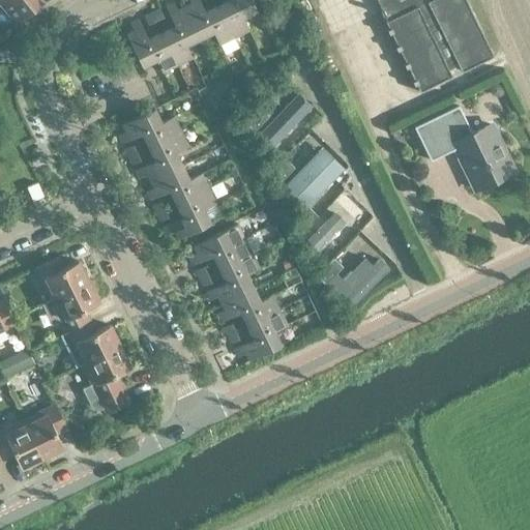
[(6,0),(1,5),(16,23),(42,0),(6,0)]
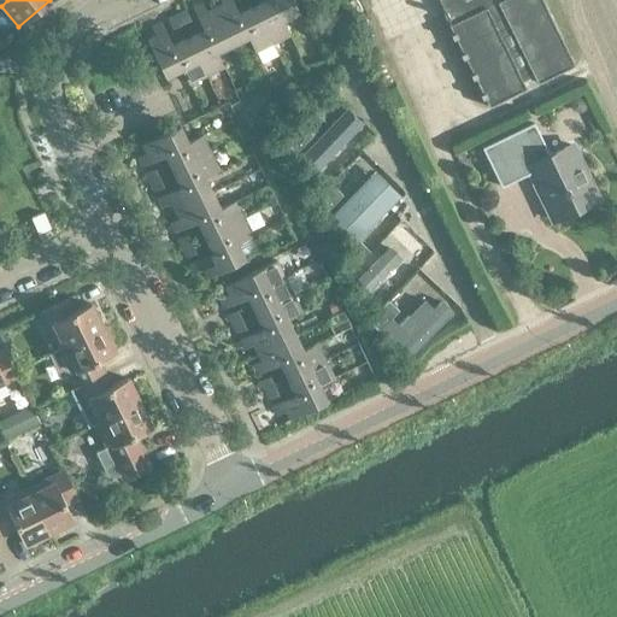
[(216,9),(233,45),(248,37),(240,13),(233,0),(221,0),(224,4),(216,9)]
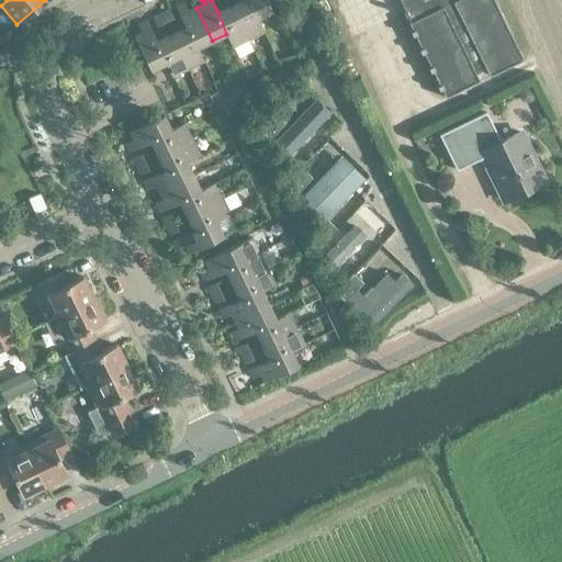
[(247,0),(243,0),(233,6),(249,38),(265,32),(258,18),(247,0)]
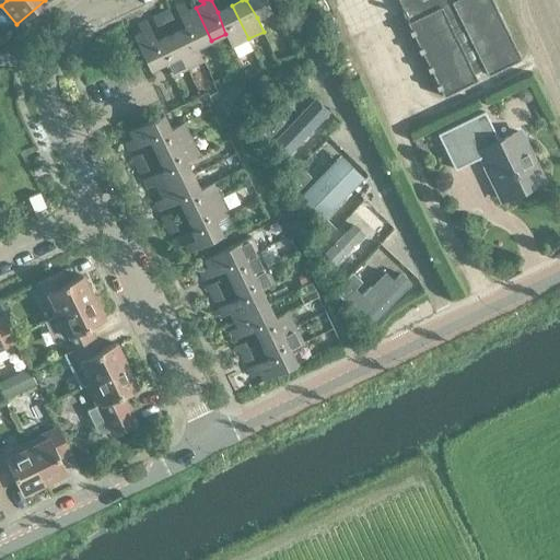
[(246,0),(257,18),(272,10),(267,0),(246,0)]
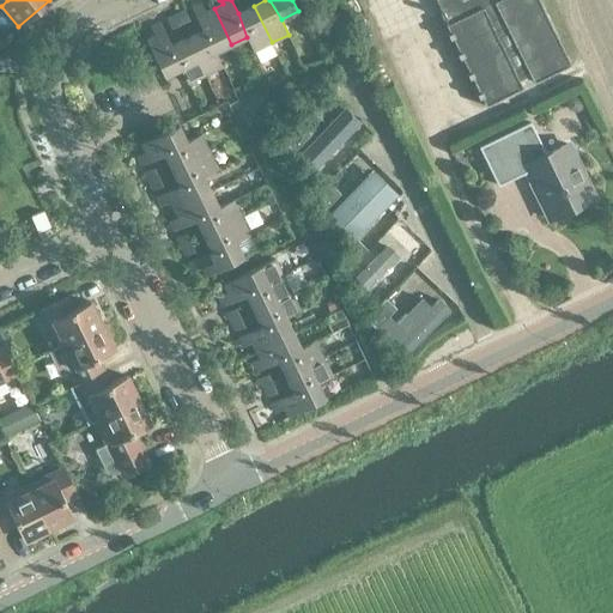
[(436,0),(448,23),(445,24),(485,105),(522,87),(519,79),(529,74),(533,82),(570,64),(538,0),(436,0)]
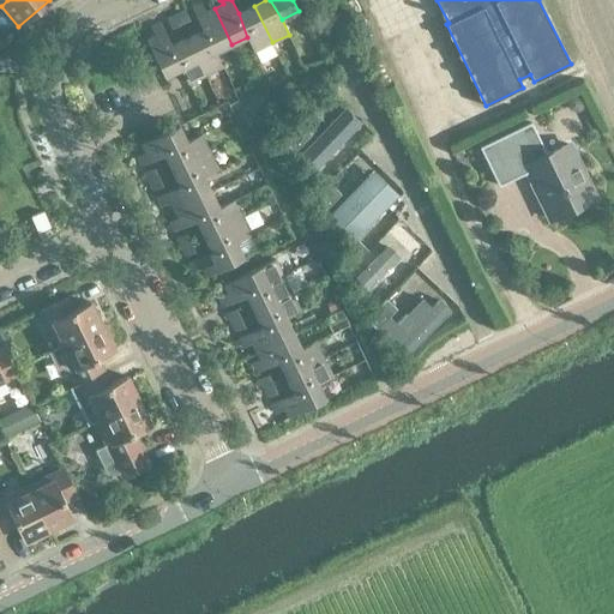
[(204,30),(216,52),(232,44),(215,8),(206,12),(202,2),(193,7),(204,30)]
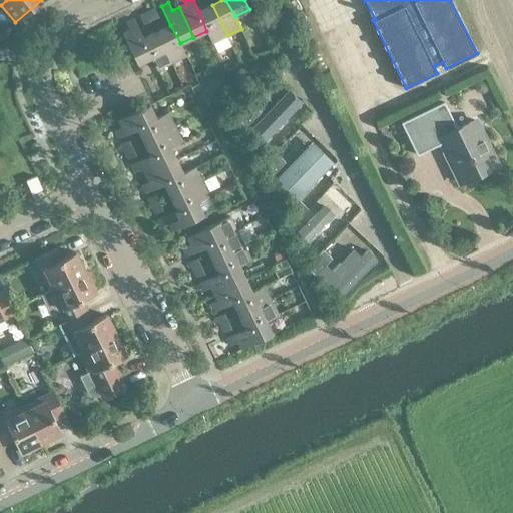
[(227,35),(212,5),(199,11),(206,31),(212,42),(227,35)]
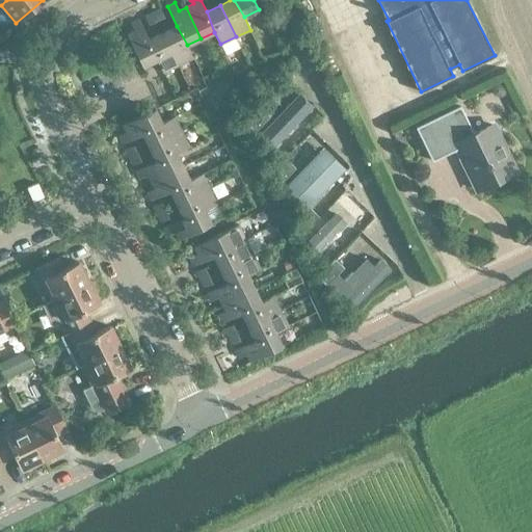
[(153,12),(157,21),(165,17),(161,9),(153,12)]
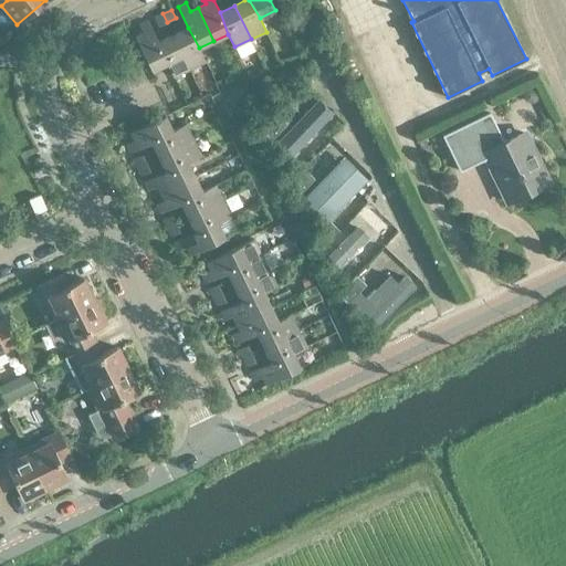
[(167,22),(163,13),(155,18),(159,27),(167,22)]
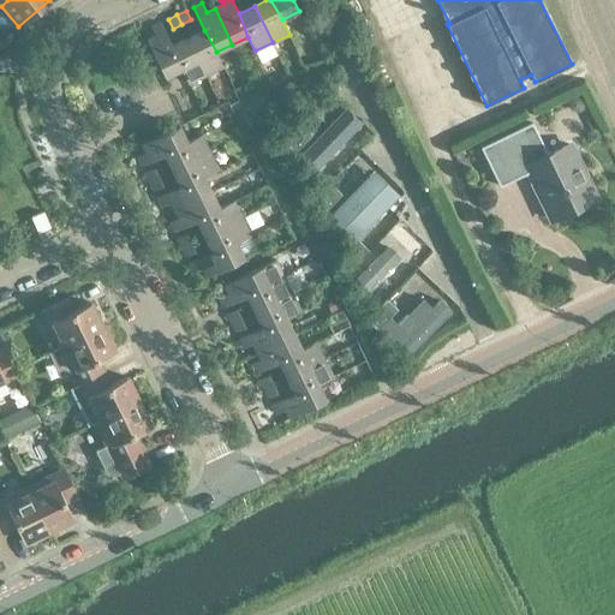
[(183,70),(173,46),(161,23),(153,27),(156,36),(147,41),(159,65),(166,78),(183,70)]
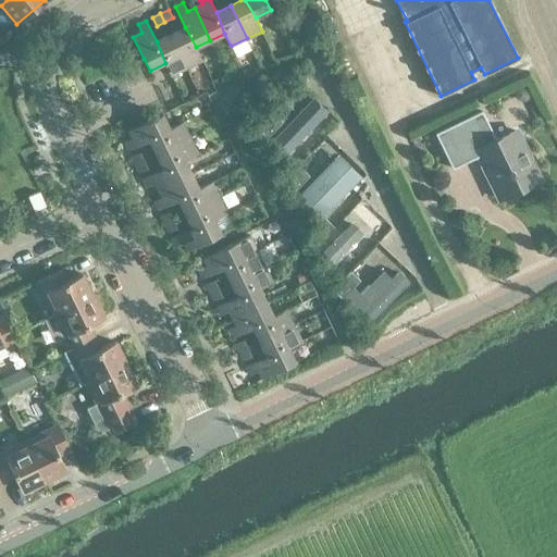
[(185,27),(170,35),(187,67),(201,60),(196,47),(185,27)]
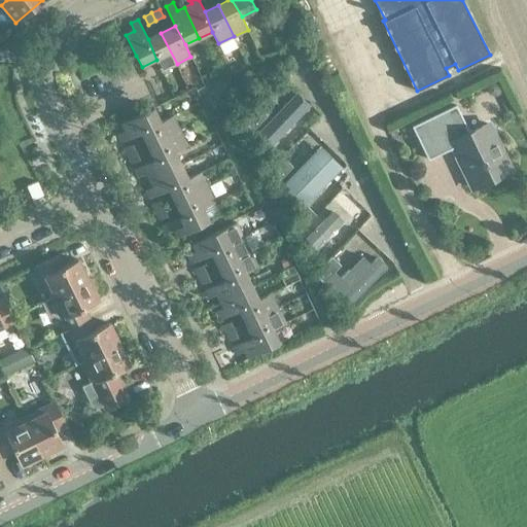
[(148,39),(156,60),(162,71),(177,64),(161,33),(148,39)]
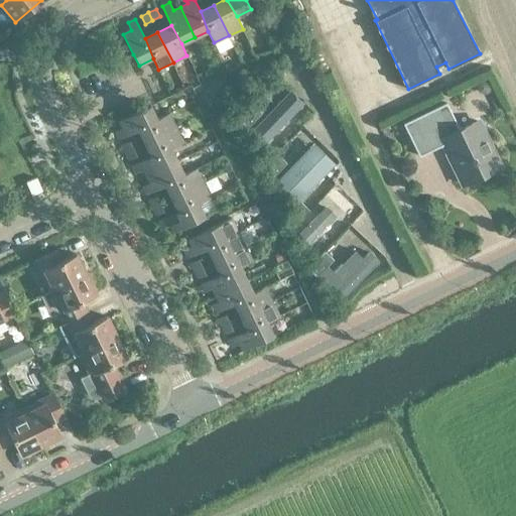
[(270,136),(305,101),(290,87),(255,122),(270,136)]
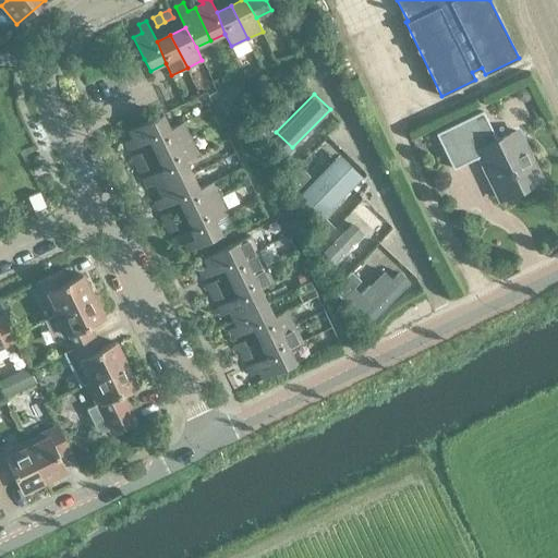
[(516,191),(540,179),(535,171),(535,165),(533,159),(530,155),(525,150),(516,131),(496,140),(482,111),(436,133),(453,168),(480,155),(493,181),(498,179),(502,189),(507,191),(511,192),(516,191)]
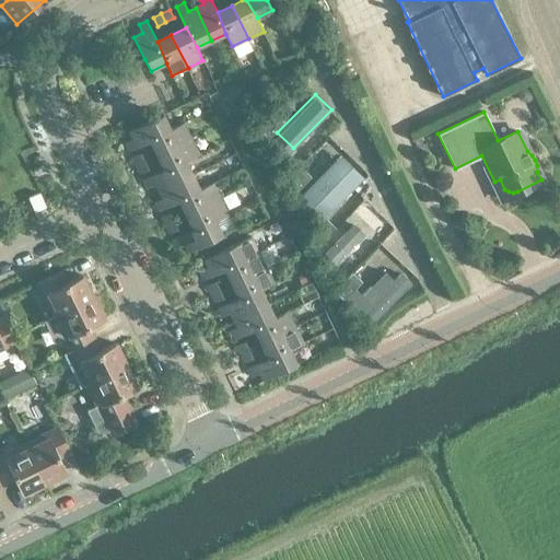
[(150,140),(171,128),(163,114),(129,130),(132,139),(125,142),(129,151),(150,140)]
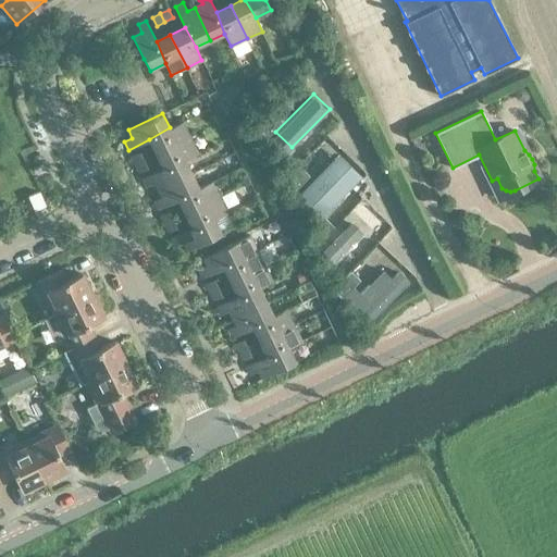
[(256,132),(264,140),(282,122),(273,113),(256,132)]
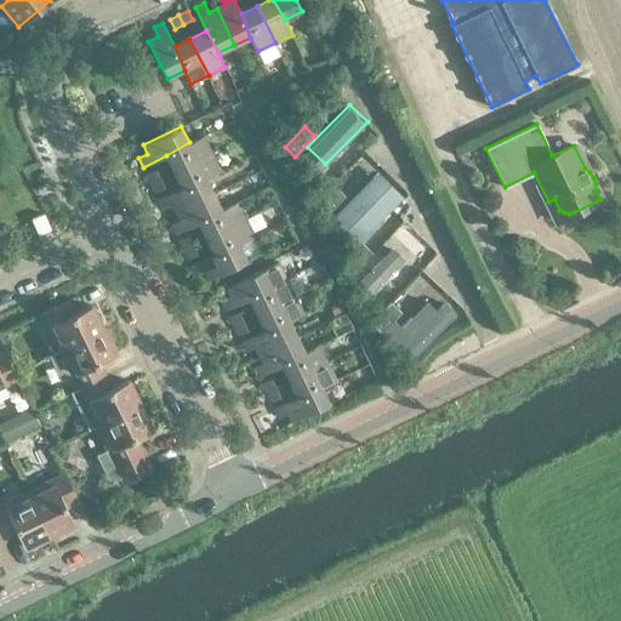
[(204,136),(189,142),(166,155),(175,174),(212,154),(204,136)]
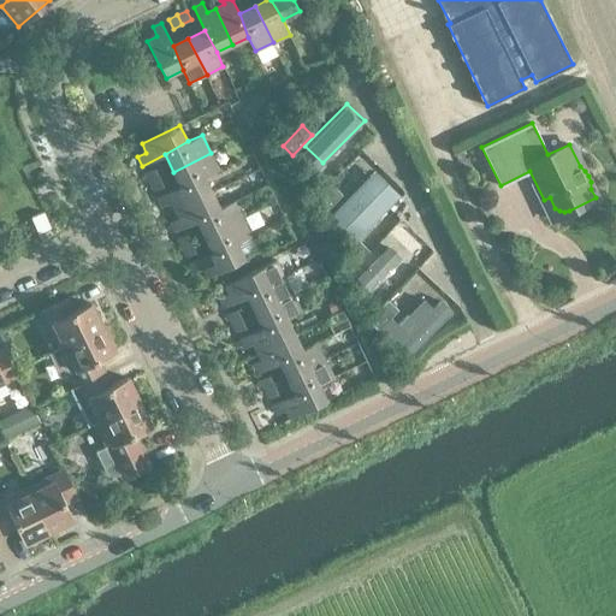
[(211,153),(173,172),(179,187),(205,176),(219,170),(211,153)]
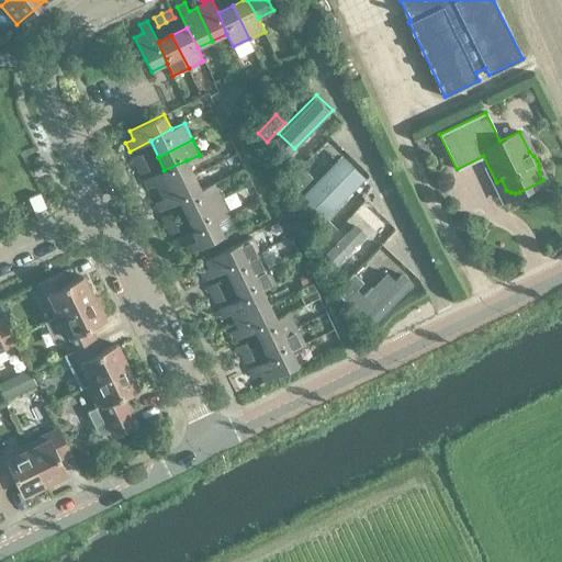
[(328,213),(366,175),(341,152),(304,190),(328,213)]
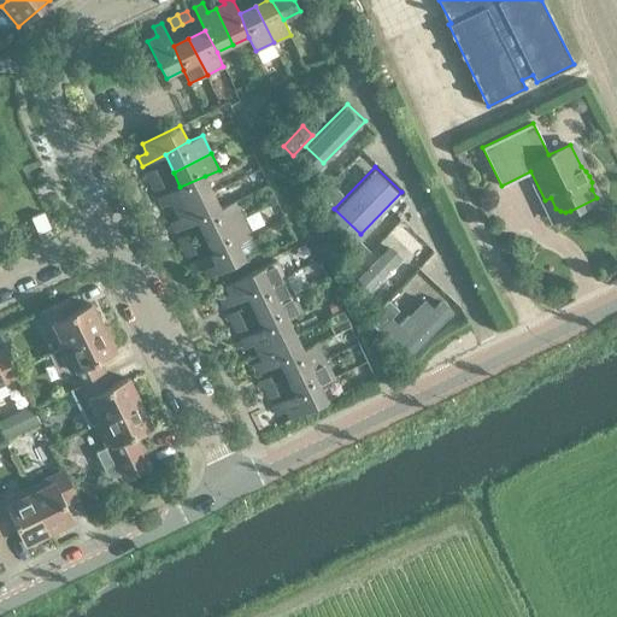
[(146,172),(150,182),(159,177),(154,169),(146,172)]
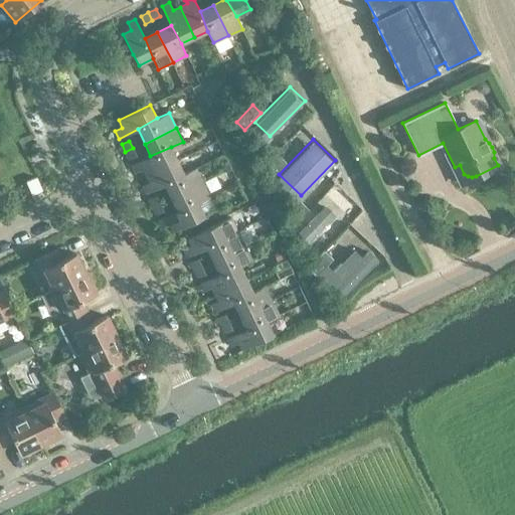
[(171,147),(150,156),(131,165),(135,173),(143,169),(146,176),(177,161),(171,147)]
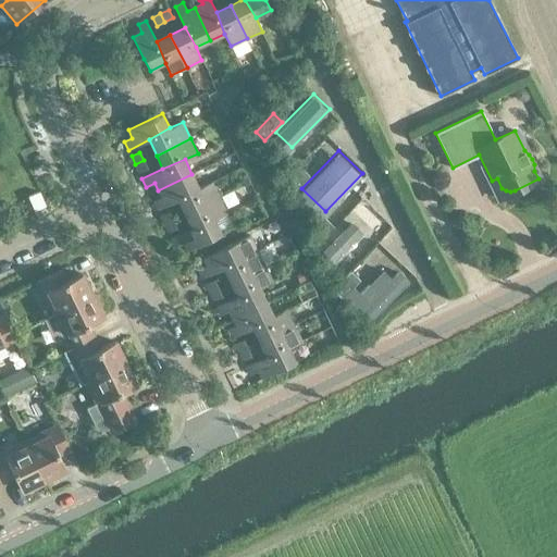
[(144,160),(135,164),(139,172),(148,168),(144,160)]
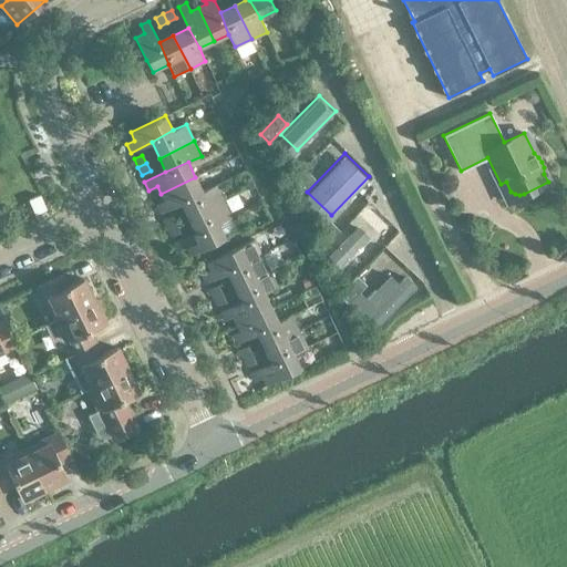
[(306,169),(288,188),(297,197),(315,178),(306,169)]
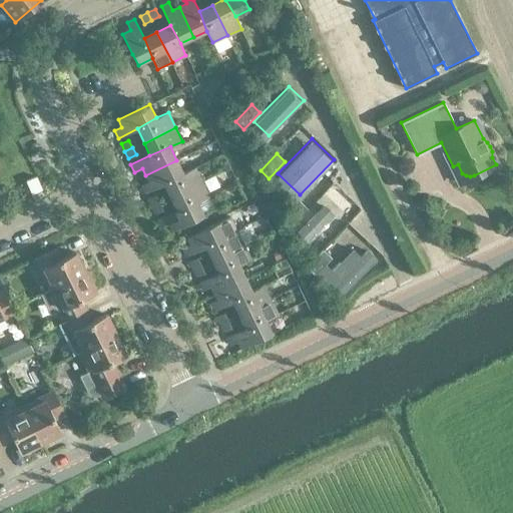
[(176,160),(145,175),(148,182),(141,185),(144,193),(164,183),(182,173),(176,160)]
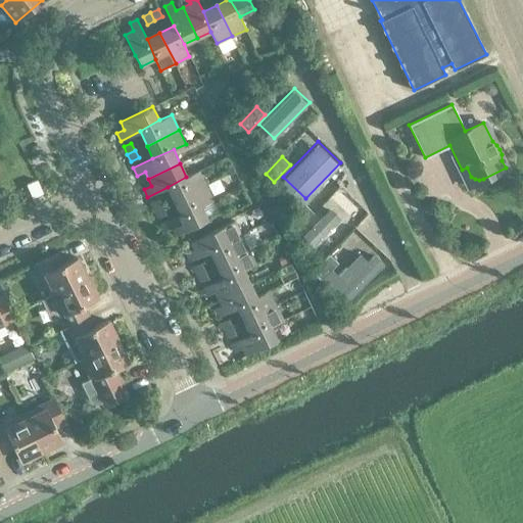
[(168,187),(174,201),(205,187),(198,171),(186,177),(168,187)]
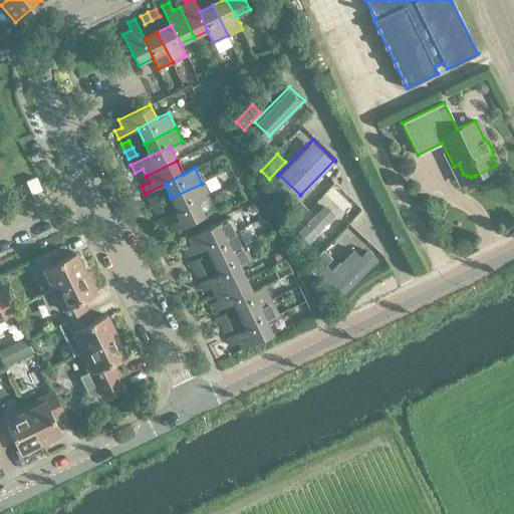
[(202,184),(171,198),(177,211),(197,202),(208,197),(202,184)]
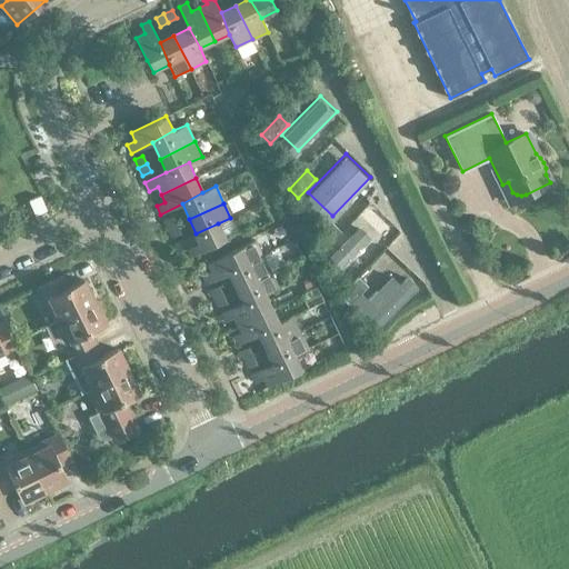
[(163,220),(168,230),(177,225),(172,217),(163,220)]
